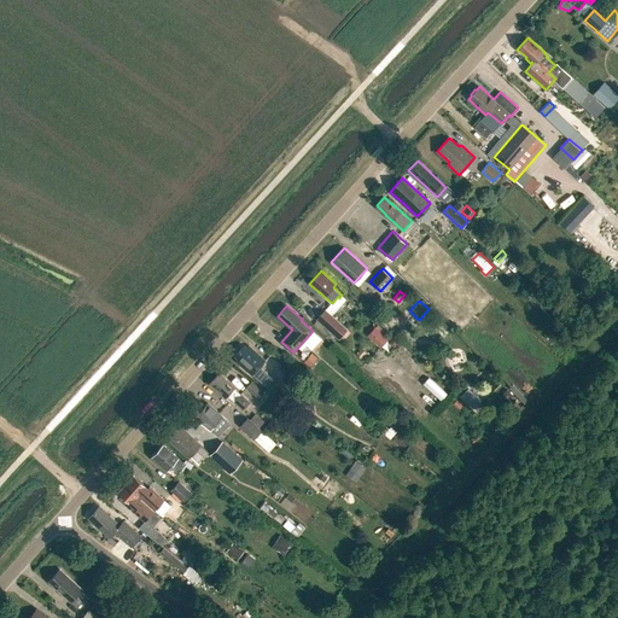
[(338,339),(348,330),(326,309),(318,319),(338,339)]
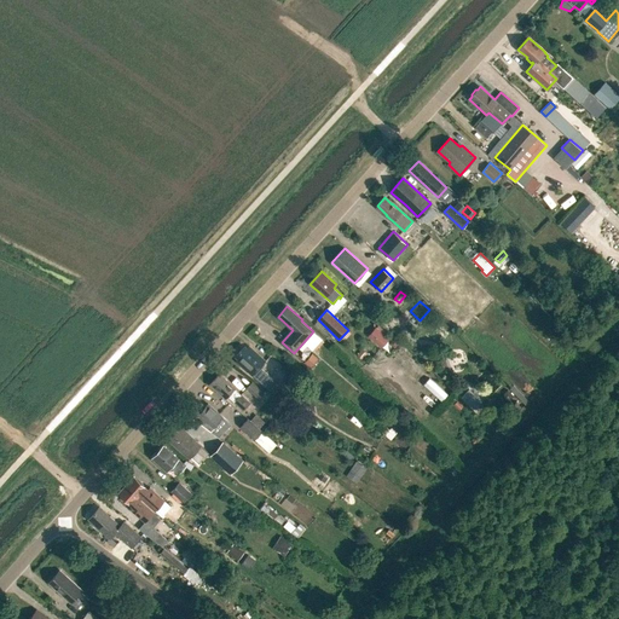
[(381,348),(389,339),(376,327),(368,336),(381,348)]
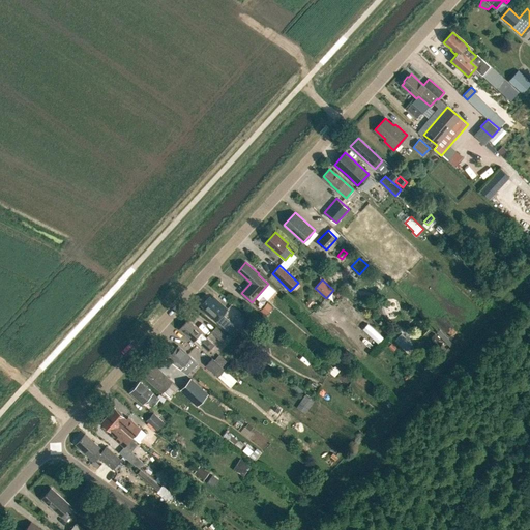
[(211,299),(209,297),(202,304),(204,306),(202,308),(228,331),(234,325),(223,315),(227,310),(213,297),(211,299)]
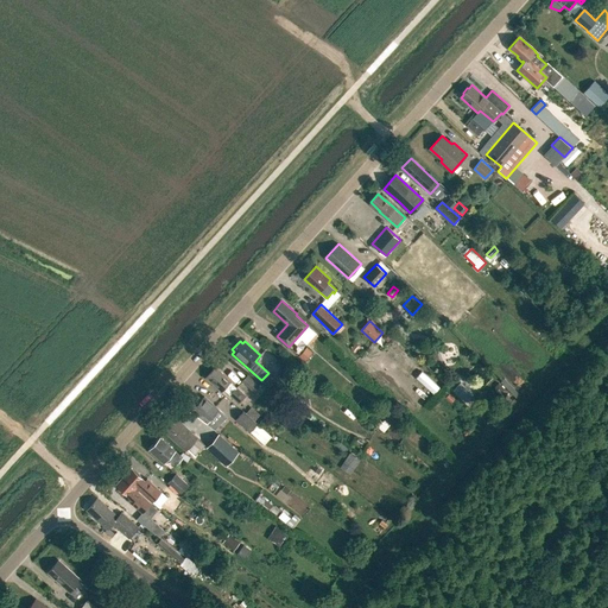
[(304,361),(311,354),(305,348),(298,356),(304,361)]
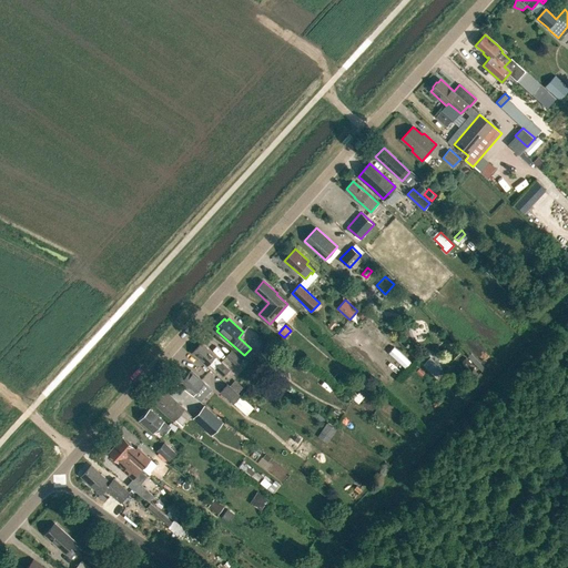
[(229,369),(221,363),(221,362),(215,356),(216,356),(202,343),(193,353),(208,366),(209,364),(214,368),(214,369),(222,376),(229,369)]
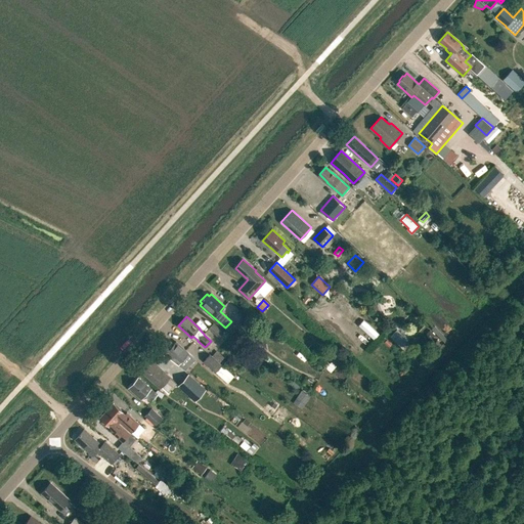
[(364,319),(359,325),(374,339),(379,334),(364,319)]
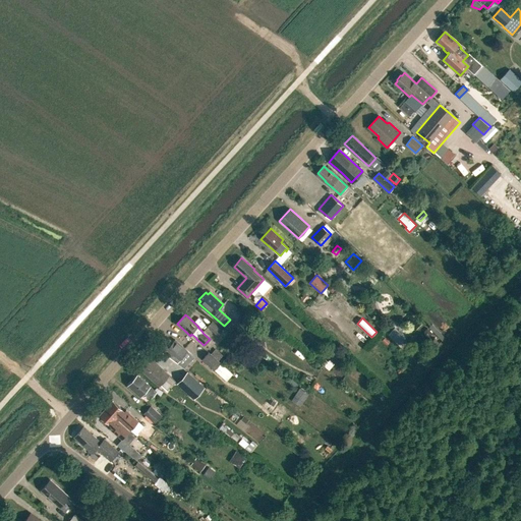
[(218,336),(223,331),(212,321),(208,327),(218,336)]
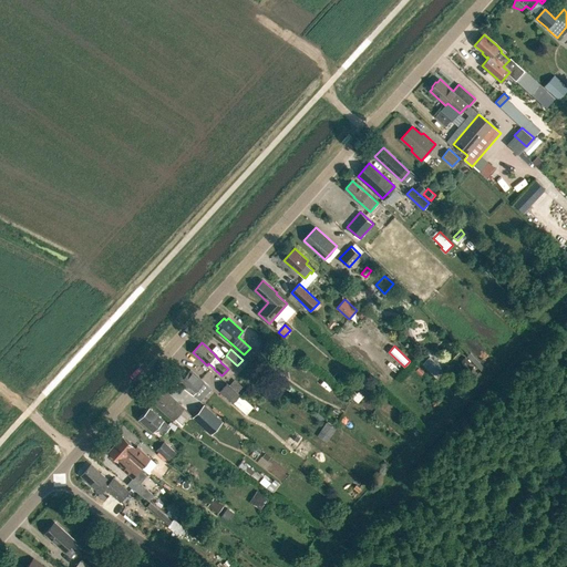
[(429,358),(423,363),(434,373),(440,368),(429,358)]
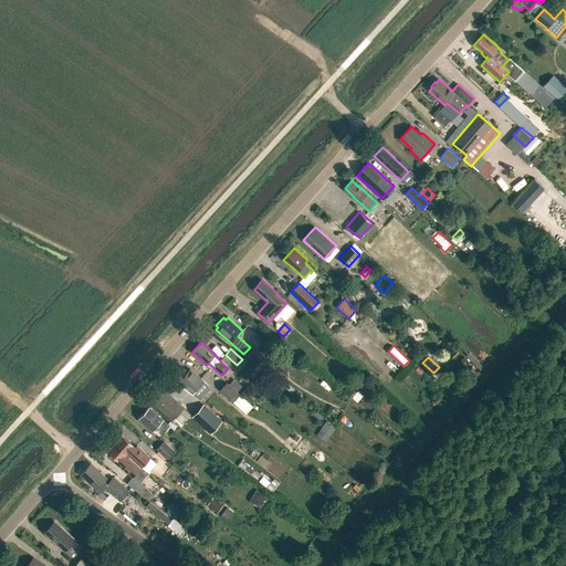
[(187,373),(180,366),(171,375),(185,387),(184,388),(192,395),(199,388),(198,387),(202,381),(190,369),(187,373)]
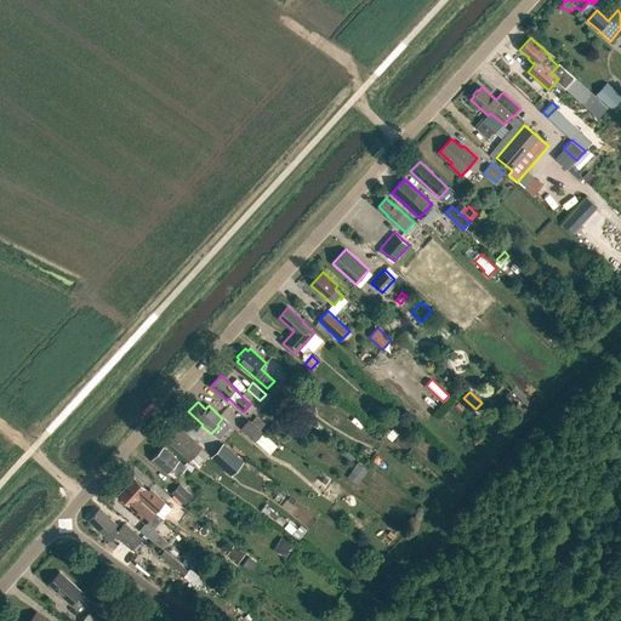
[(255,440),(262,432),(249,420),(241,428),(255,440)]
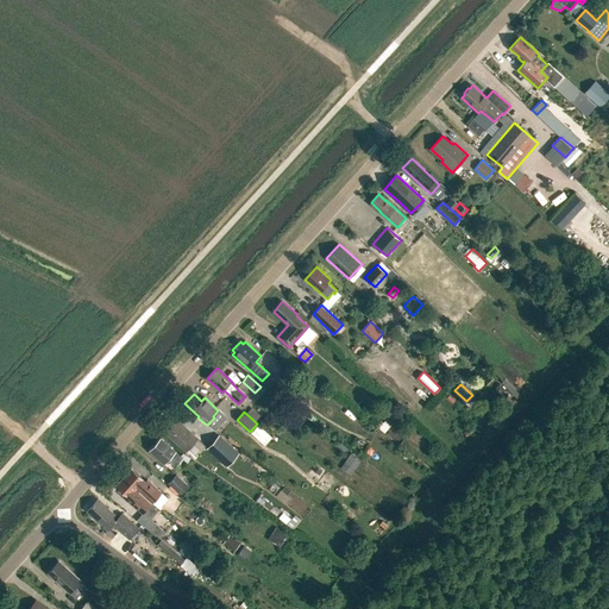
[(188,451),(199,439),(175,418),(163,429),(182,446),(182,445),(188,451)]
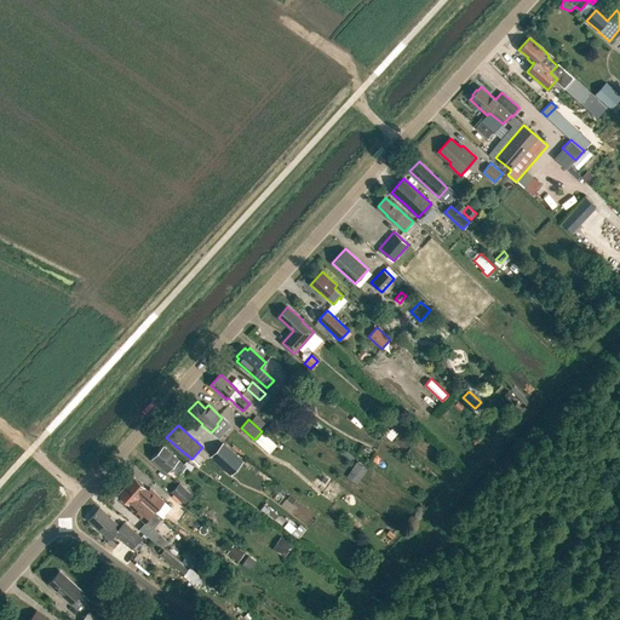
[(262,431),(254,440),(262,447),(269,438),(262,431)]
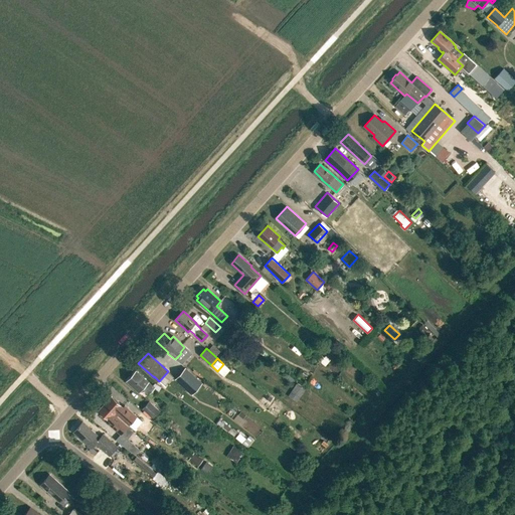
[(176,379),(187,389),(197,378),(185,368),(176,379)]
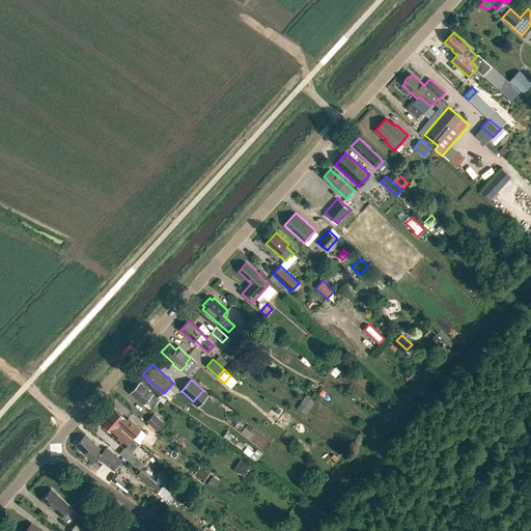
[(154,407),(160,399),(154,394),(154,393),(140,382),(131,393),(143,404),(147,400),(154,407)]
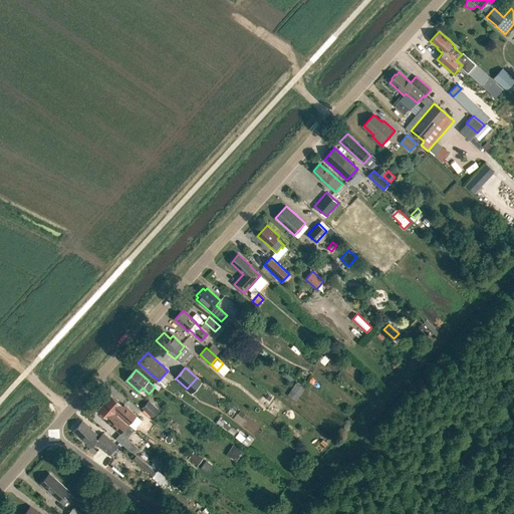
[(304,389),(295,382),(291,390),(299,396),(304,389)]
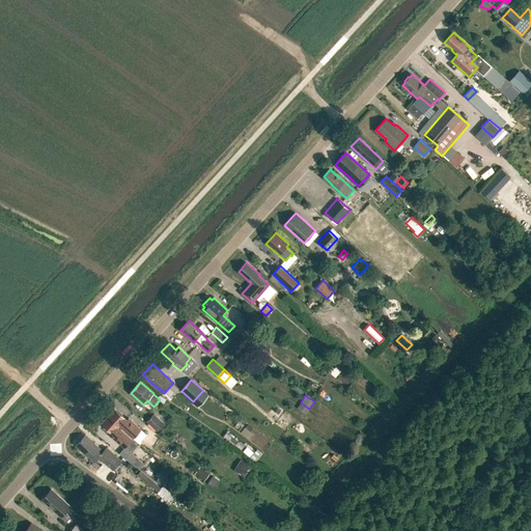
[(108,416),(121,427),(133,438),(141,428),(129,418),(127,420),(114,409),(108,416)]
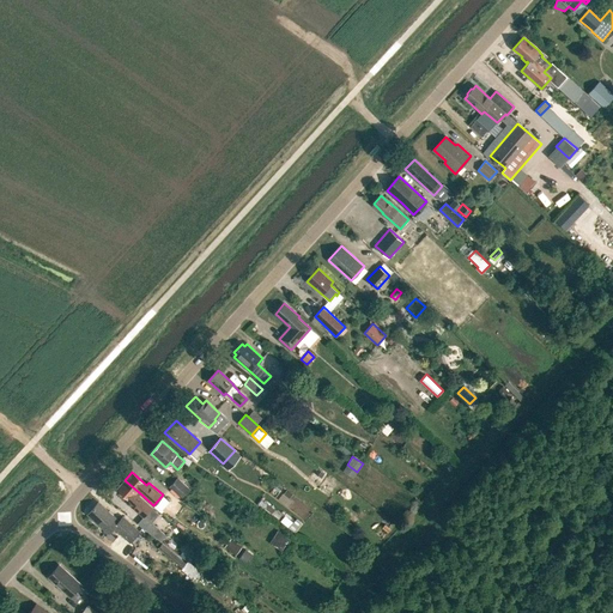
[(182,498),(190,489),(177,477),(169,486),(182,498)]
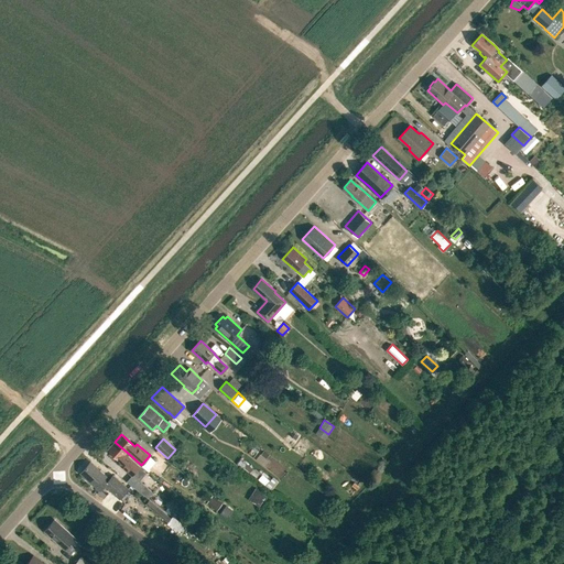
[(140,467),(127,456),(129,454),(115,442),(108,449),(121,462),(119,464),(132,475),(140,467)]
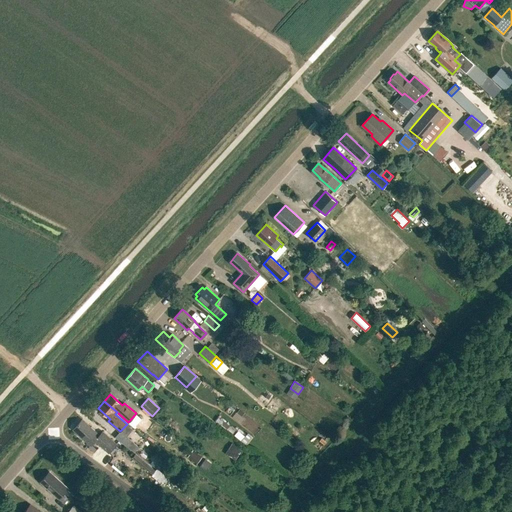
[(95,440),(108,453),(117,444),(103,431),(99,435),(82,419),(73,429),(91,445),(95,440)]
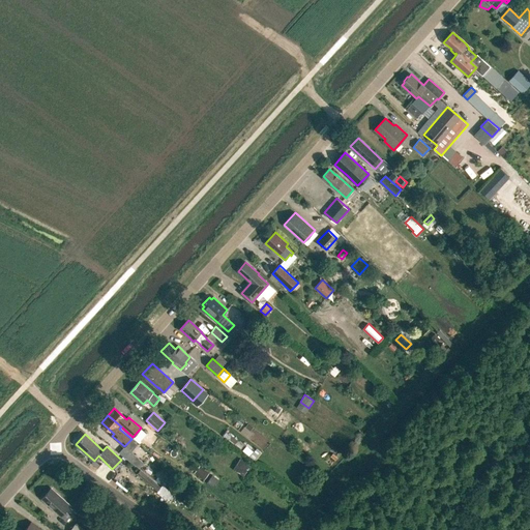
[(255,461),(262,452),(257,448),(254,451),(246,446),(242,450),(255,461)]
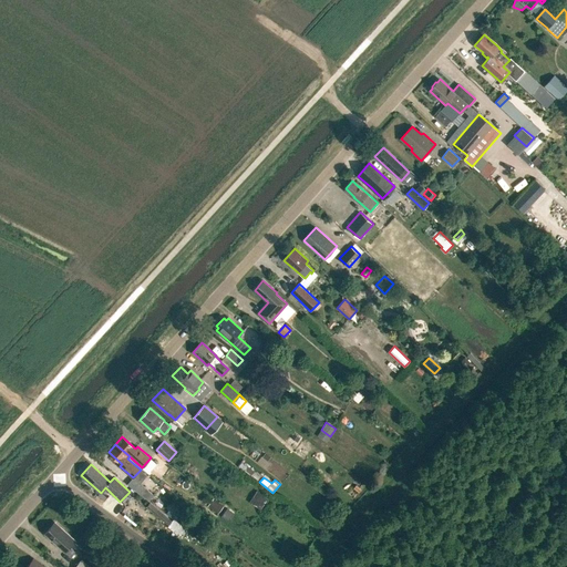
[(141,483),(134,490),(148,501),(154,494),(141,483)]
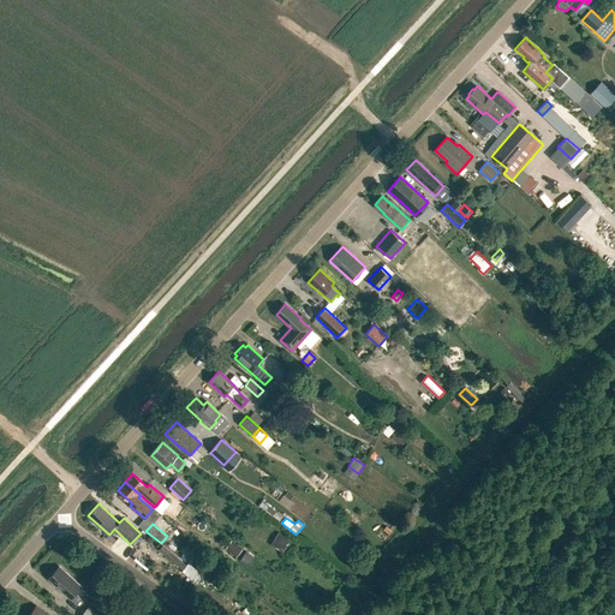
[(159,549),(183,569),(183,571),(197,581),(202,575),(187,563),(163,544),(159,549)]
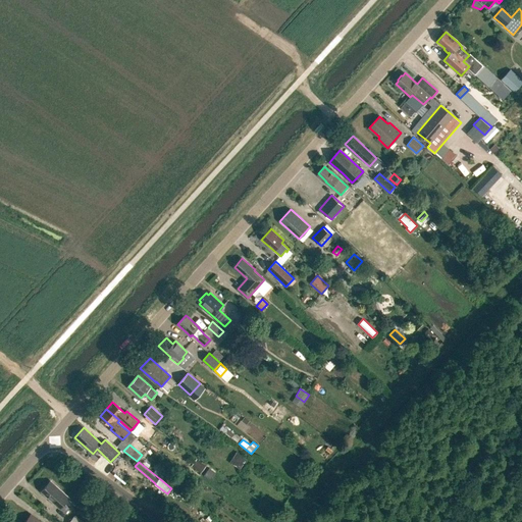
[(55,487),(50,482),(41,491),(65,513),(69,509),(64,504),(69,498),(56,486),(55,487)]
